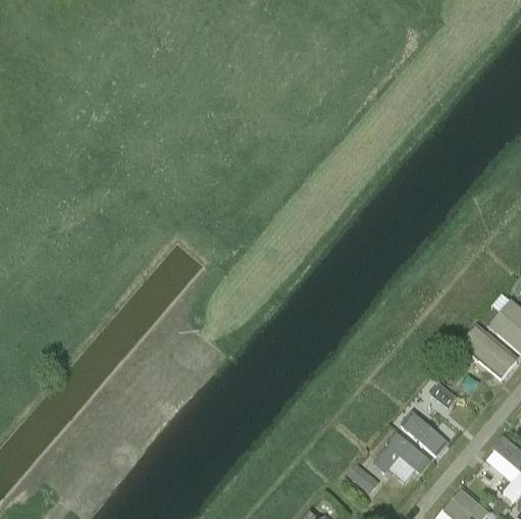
[(485,322),(520,356),(520,309),(508,298),(485,322)]
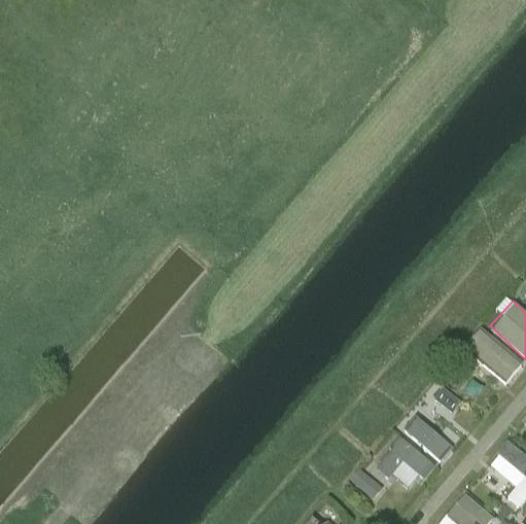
[(464,347),(507,383),(524,364),(481,328),(464,347)]
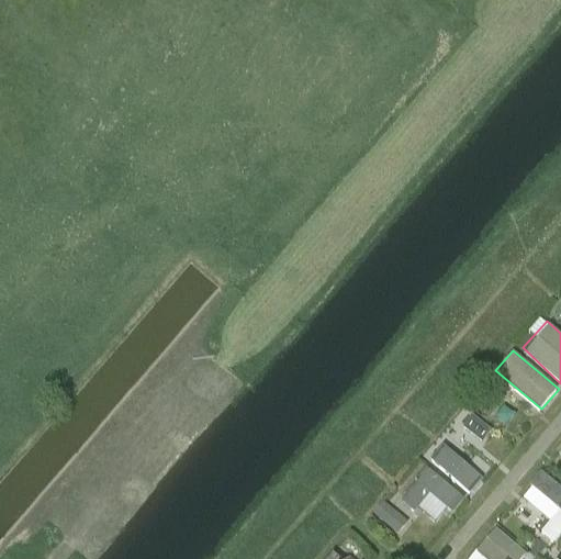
[(483,439),(492,428),(472,414),(464,425),(483,439)]
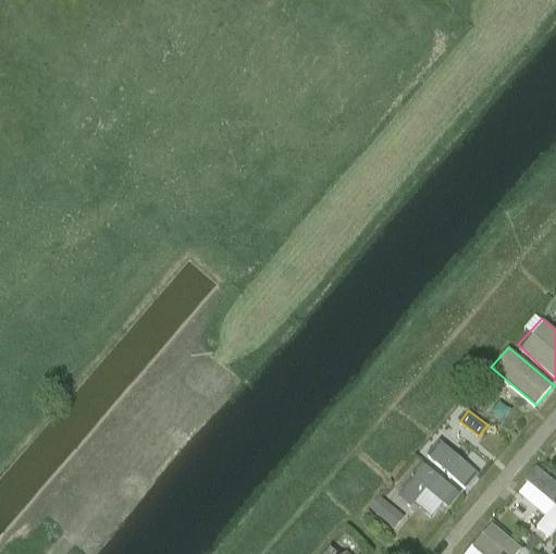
[(398,494),(436,521),(476,468),(437,441),(398,494)]
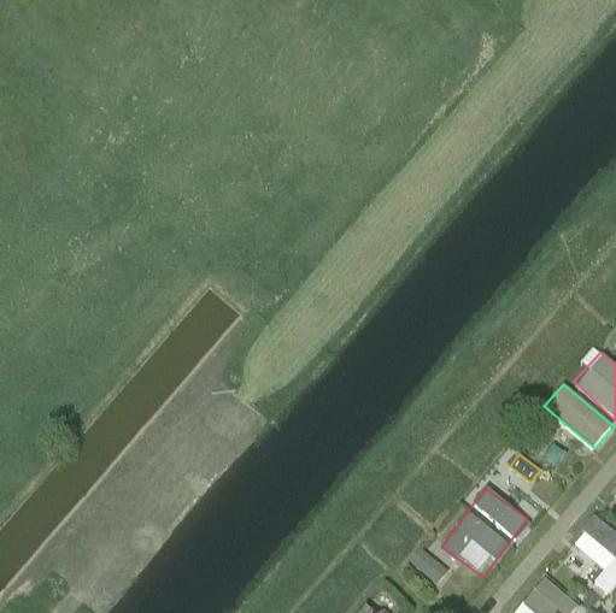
[(572,546),(604,569),(593,583),(609,595),(615,584),(615,534),(593,517),(572,546)]
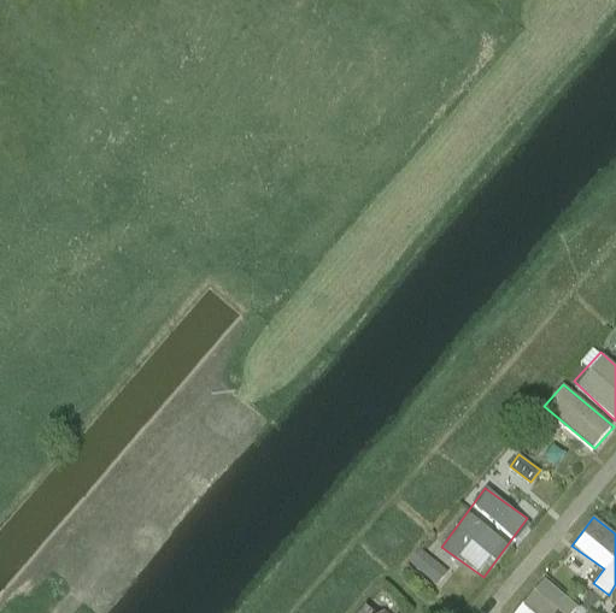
[(418,548),(409,564),(439,583),(449,569),(418,548)]
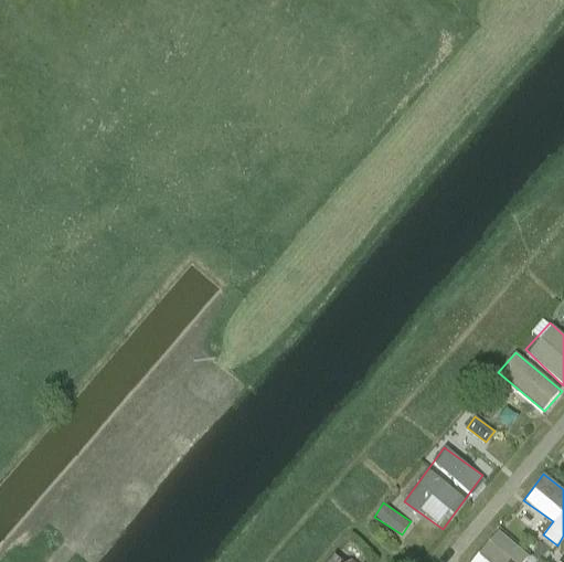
[(522,561),(529,555),(499,529),(469,561),(522,561)]
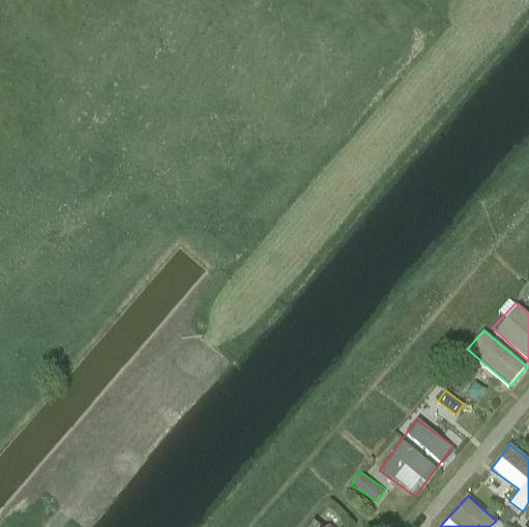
All buildings are outlined.
